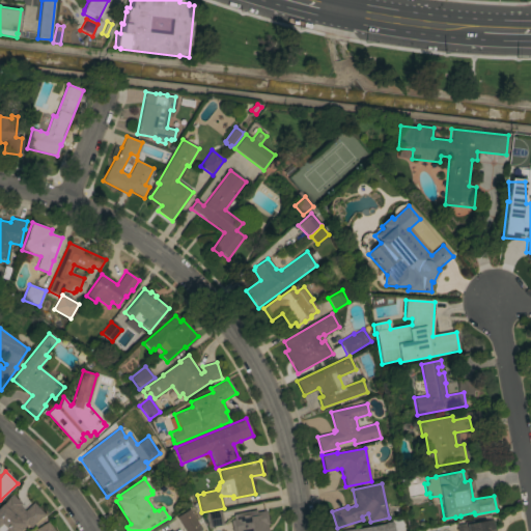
[(21,530),(3,530),(5,529),(1,525),(0,525),(0,505),(11,494),(22,504),(20,506),(25,511),(33,503),(45,514),(30,528),(27,525),(21,530)]
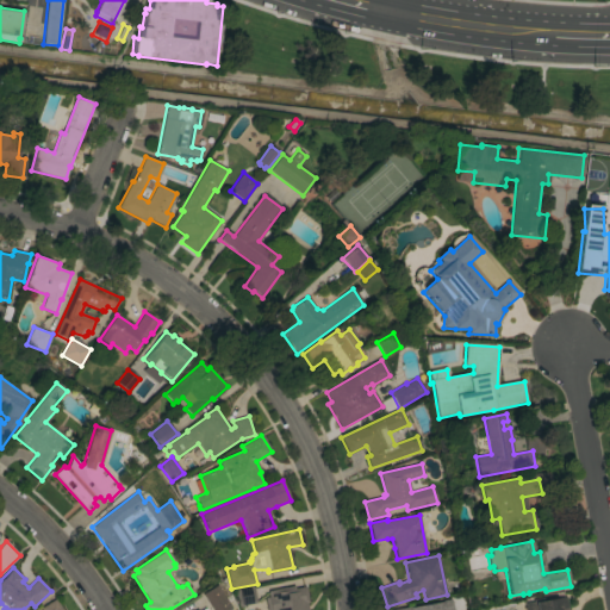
[(231,608),(228,609),(212,609),(203,595),(217,585),(231,608)]
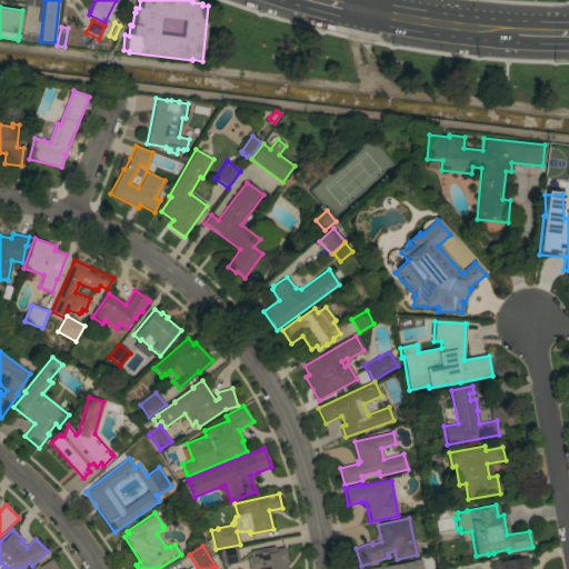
[(222,566),(219,549),(237,546),(239,562),(222,566)]
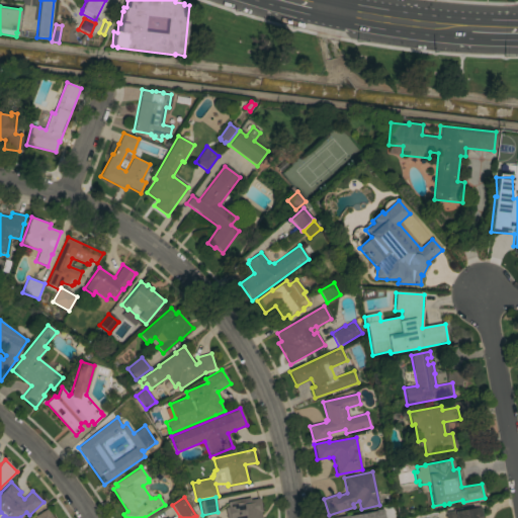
[(250,498),(250,500),(259,498),(262,512),(260,512),(261,517),(227,517),(225,507),(228,507),(228,503),(227,502),(250,498)]
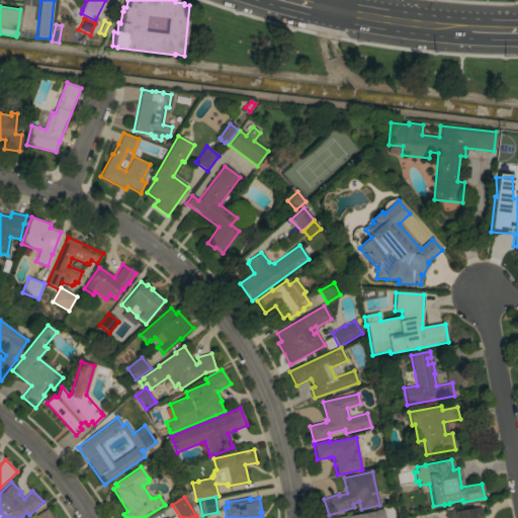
[(445,517),(444,513),(454,511),(454,512),(481,507),(482,512),(481,512),(482,517),(445,517)]
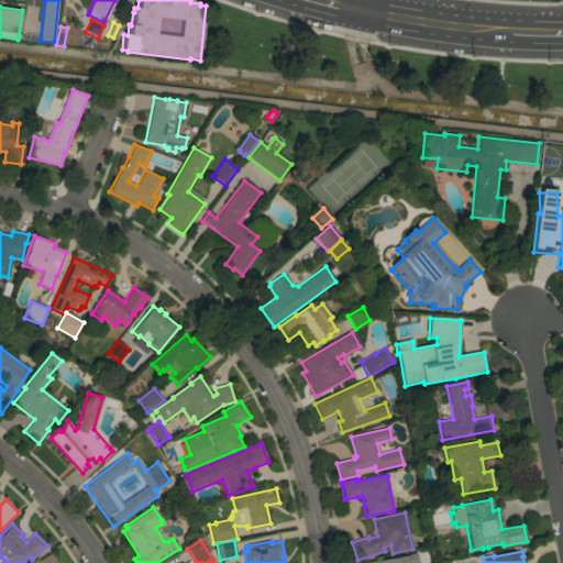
[(37,562),(52,552),(57,562),(37,562)]
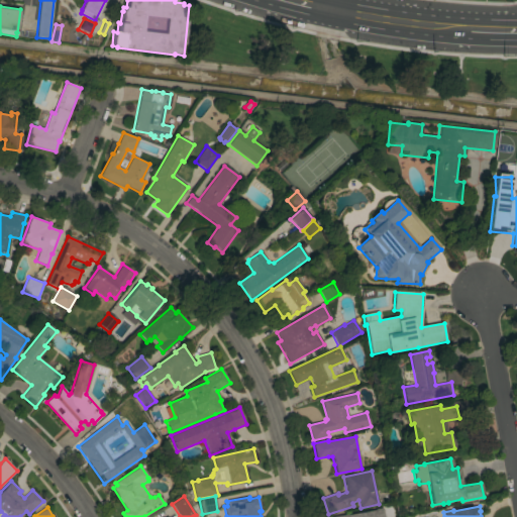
[(331,516),(347,514),(347,515),(375,510),(375,509),(382,508),(383,516),(331,516)]
